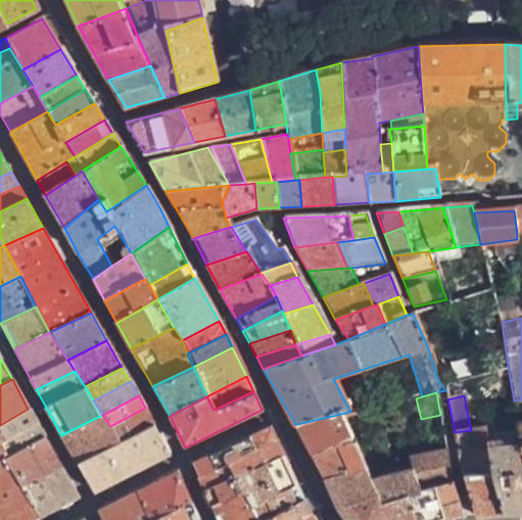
[(154,424),(145,408),(110,426),(120,441),(154,424)]
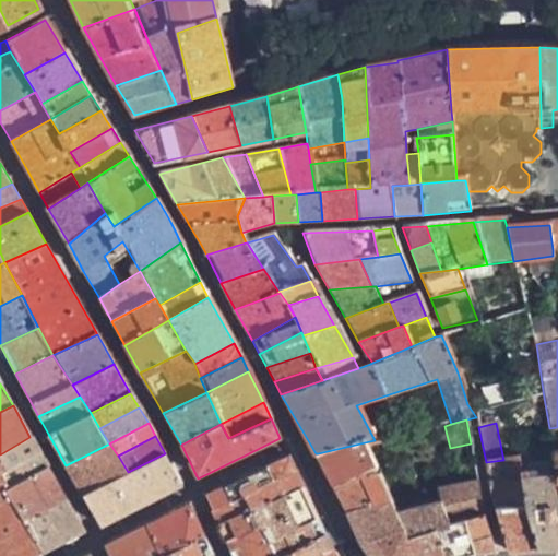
[(47,466),(30,437),(0,454),(0,477),(7,491),(47,466)]
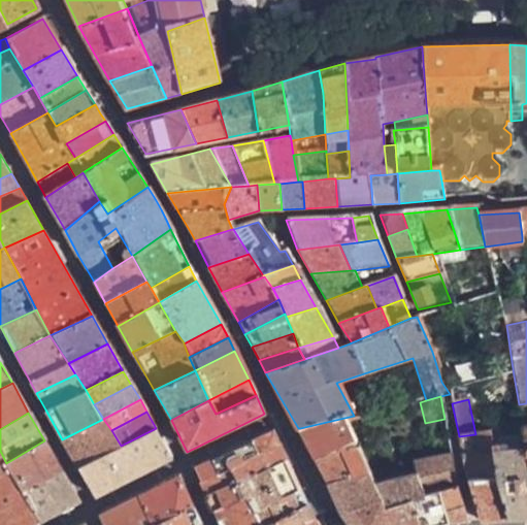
[(357,421),(354,416),(344,418),(347,424),(357,421)]
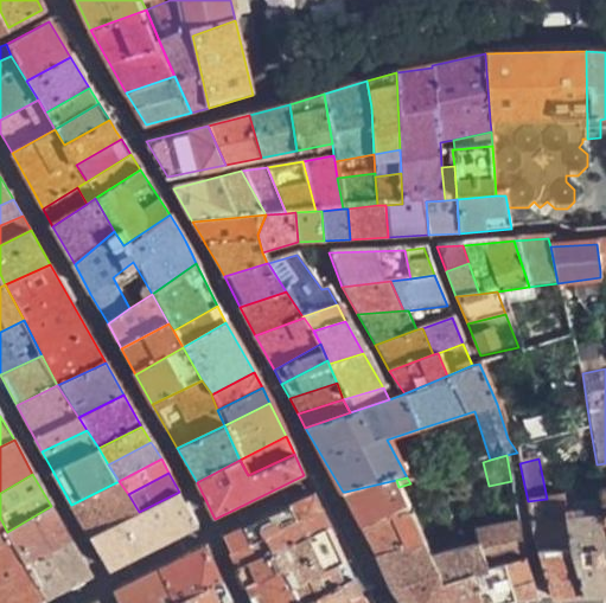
[(345,492),(362,524),(408,508),(399,487),(396,480),(345,492)]
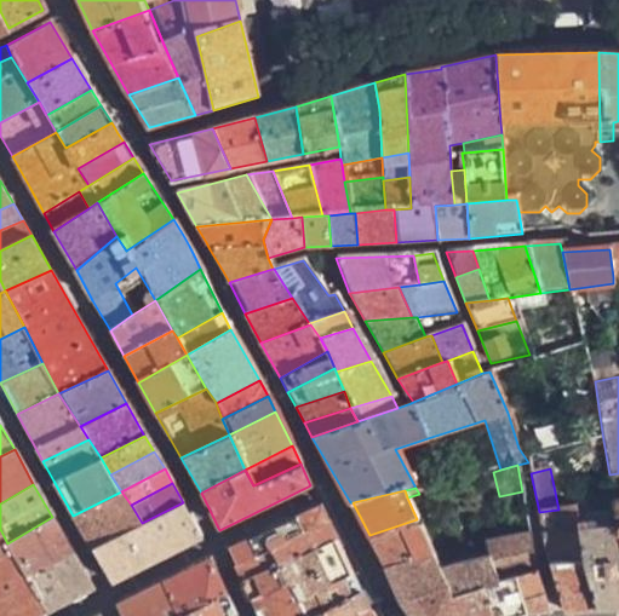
[(73,516),(91,548),(142,523),(131,505),(121,491),(73,516)]
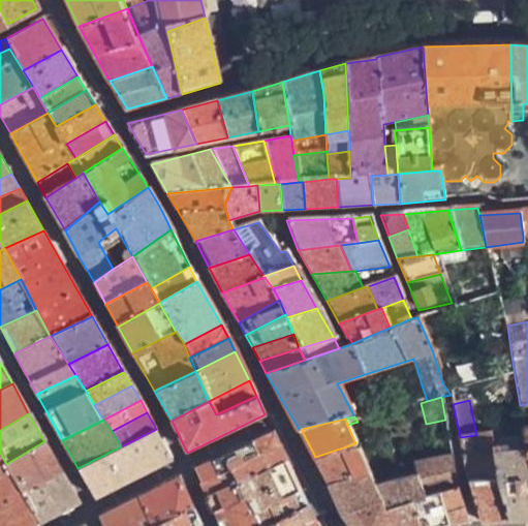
[(121,446),(78,468),(94,498),(173,459),(156,429),(121,446)]
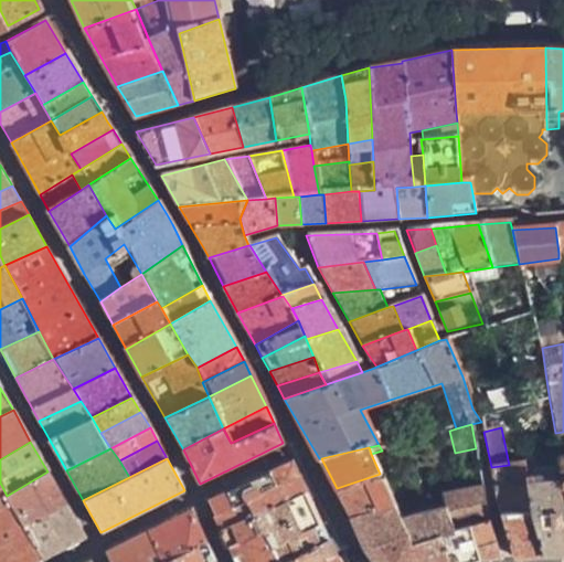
[(208,502),(214,516),(246,500),(254,516),(306,492),(298,477),(291,463),(208,502)]
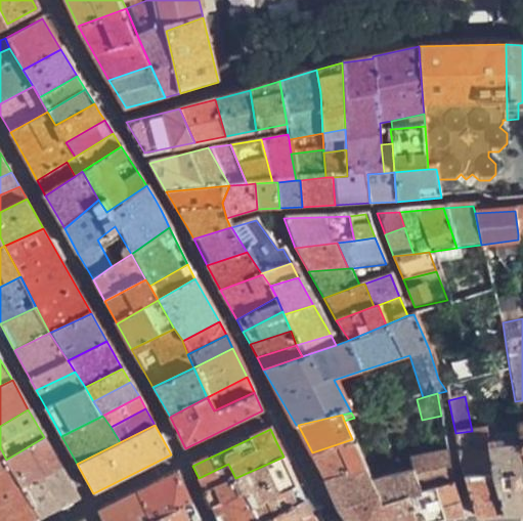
[(455,433),(460,453),(490,451),(488,444),(485,429),(472,431),(455,433)]
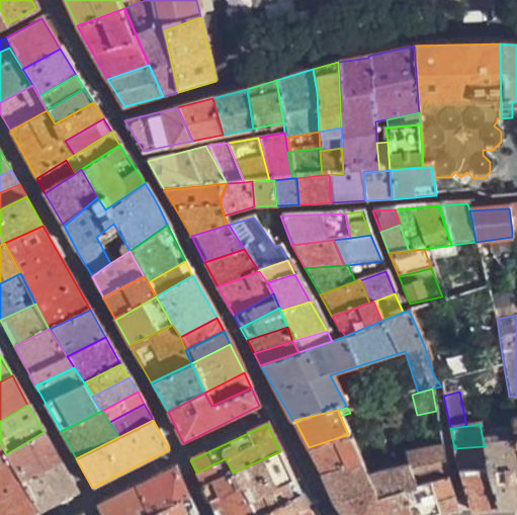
[(61,463),(44,432),(6,454),(24,486),(61,463)]
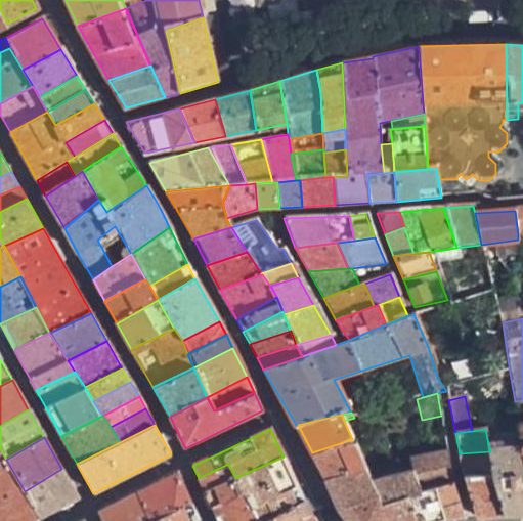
[(312,452),(324,480),(365,468),(352,439),(312,452)]
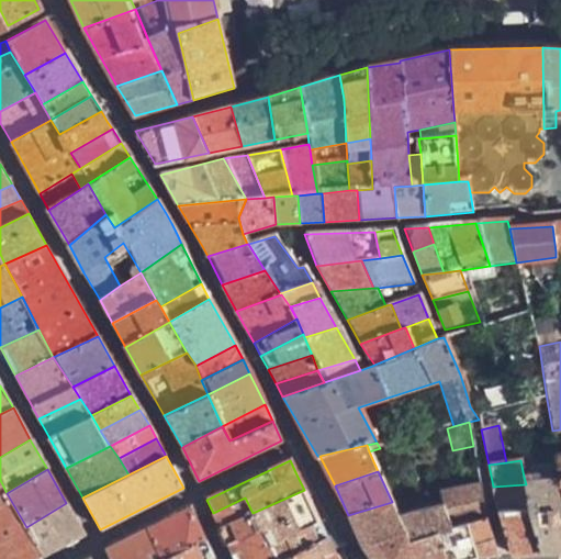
[(541,555),(560,552),(560,489),(559,476),(533,479),(531,476),(524,477),(526,484),(531,510),(541,555)]
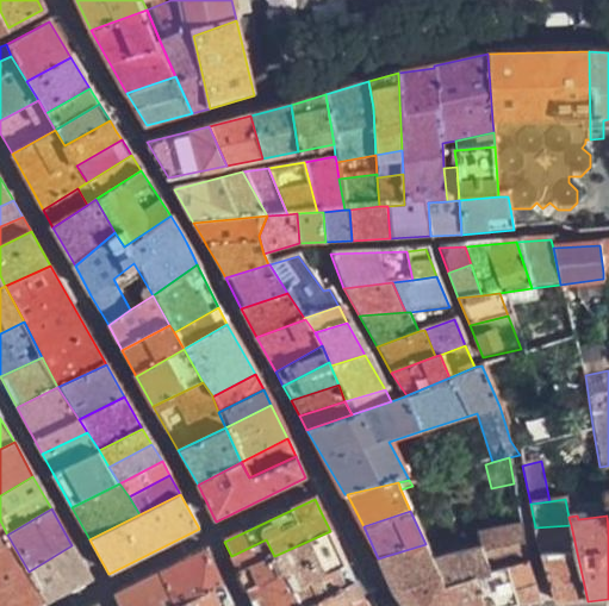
[(47,605),(29,572),(7,535),(0,520),(0,605),(47,605)]
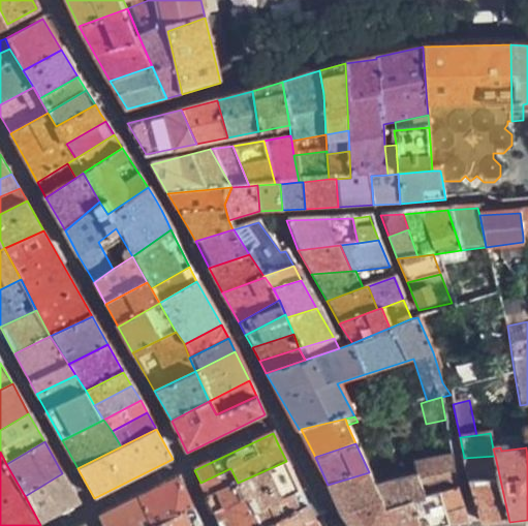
[(421,525),(411,504),(424,499),(437,495),(458,487),(452,456),(437,460),(414,464),(384,471),(389,484),(376,487),(369,472),(328,485),(343,515),(350,525),(421,525)]
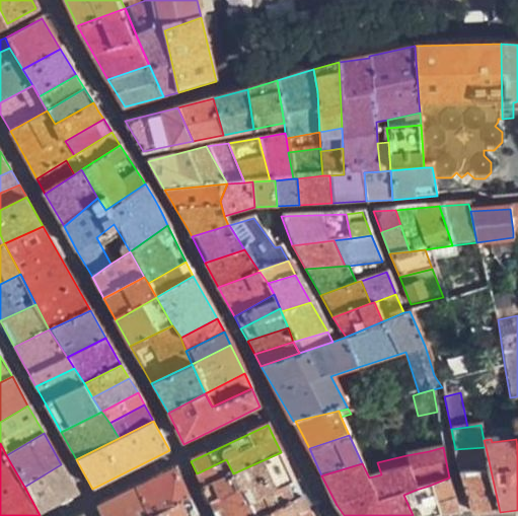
[(455,449),(460,471),(491,470),(486,447),(455,449)]
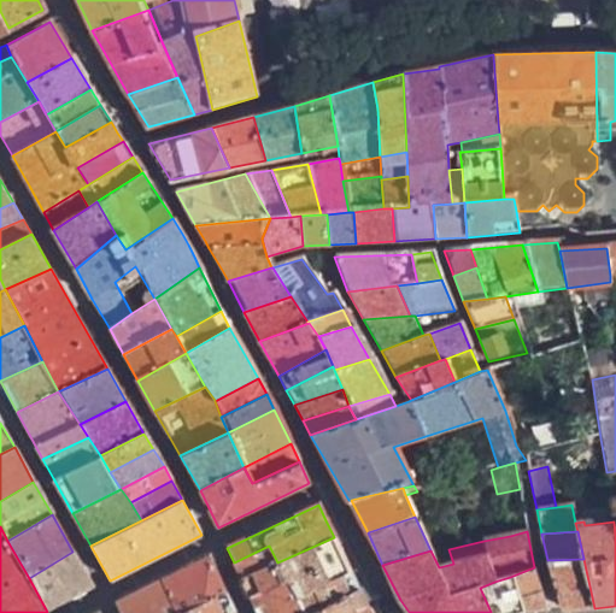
[(342,556),(334,537),(277,563),(286,581),(342,556)]
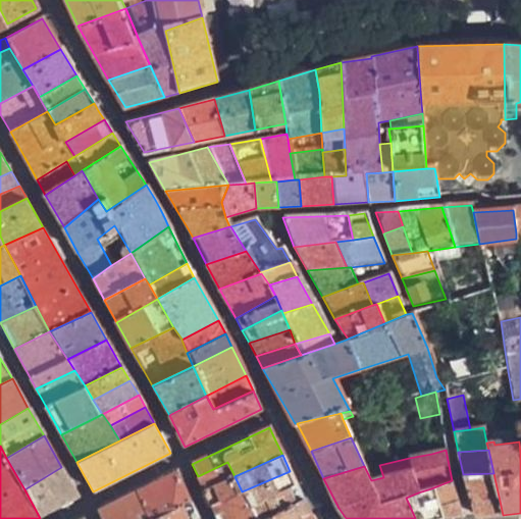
[(198,476),(205,490),(235,476),(227,462),(198,476)]
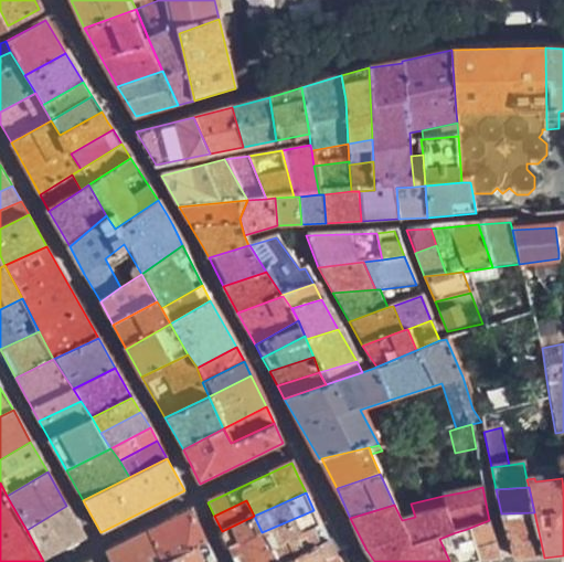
[(85,540),(66,506),(27,530),(43,561),(46,561),(85,540)]
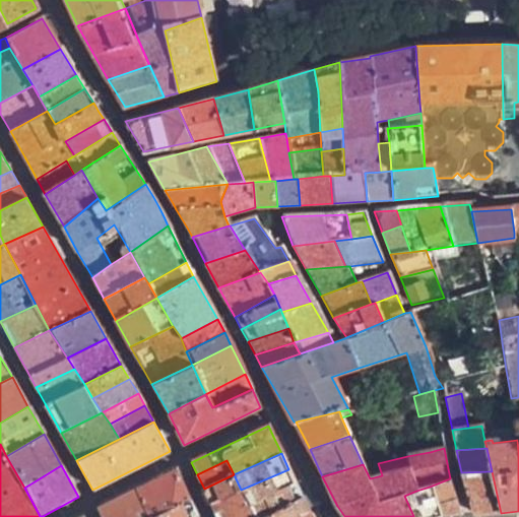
[(156,477),(136,489),(147,516),(197,516),(185,487),(177,467),(156,477)]
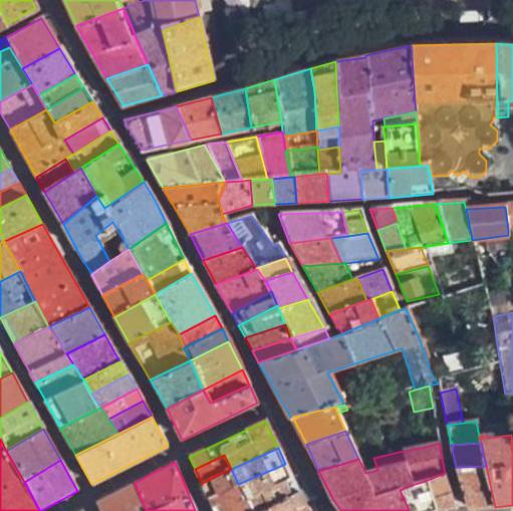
[(292,478),(285,464),(238,484),(245,498),(257,493),(292,478)]
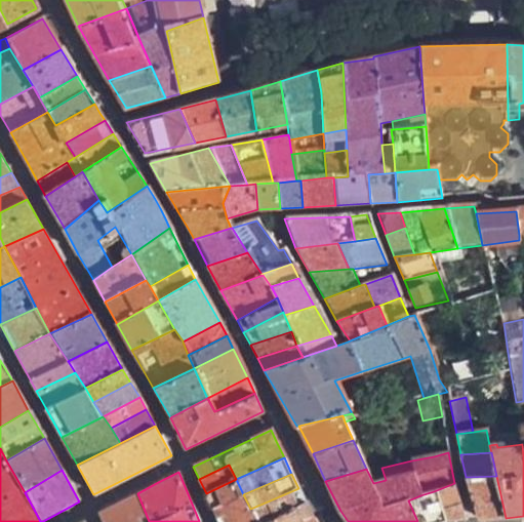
[(506,518),(496,476),(466,477),(476,519),(506,518)]
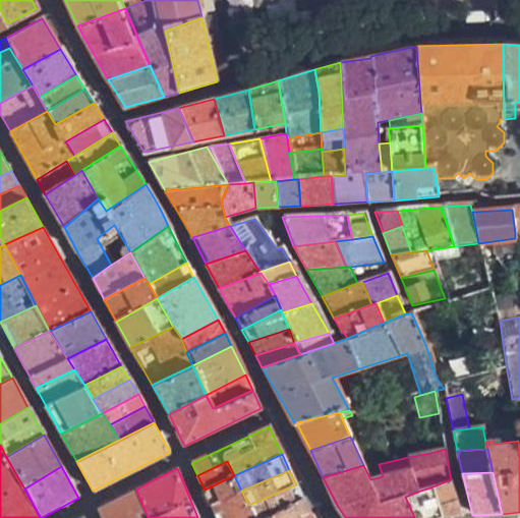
[(205,490),(211,505),(241,491),(234,475),(205,490)]
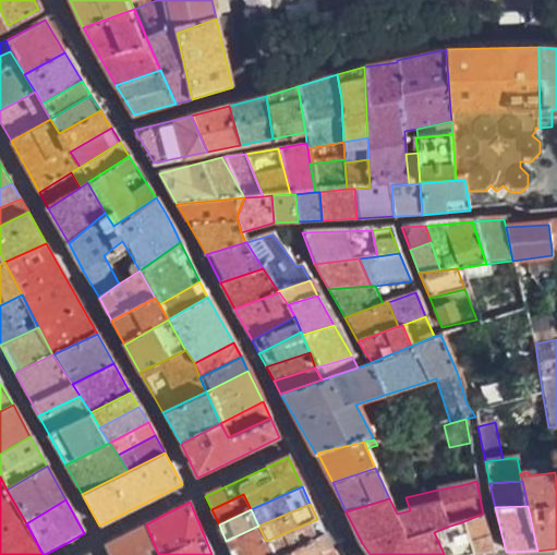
[(461,522),(475,554),(480,554),(493,551),(483,514),(461,522)]
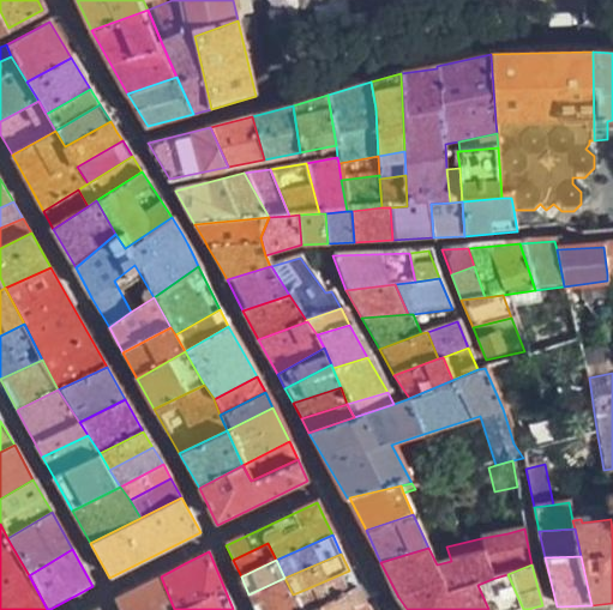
[(317,607),(356,586),(349,571),(307,589),(317,607)]
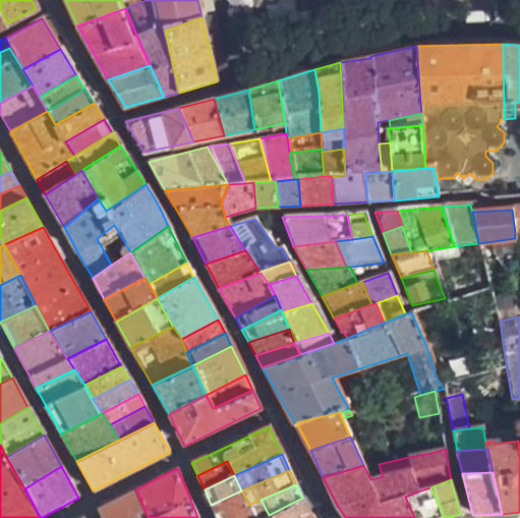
[(444,517),(430,487),(417,492),(405,497),(414,517),(444,517)]
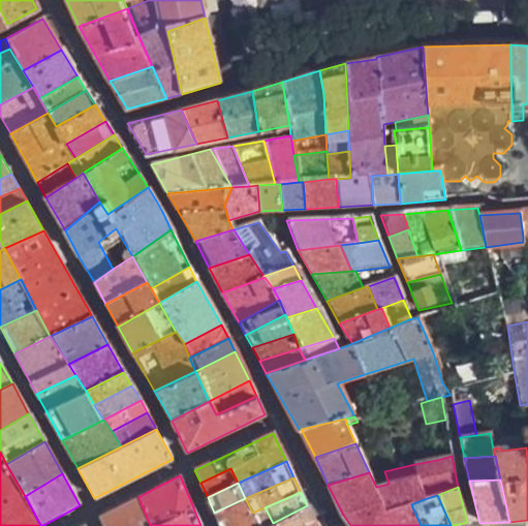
[(150,525),(138,497),(97,518),(101,525),(150,525)]
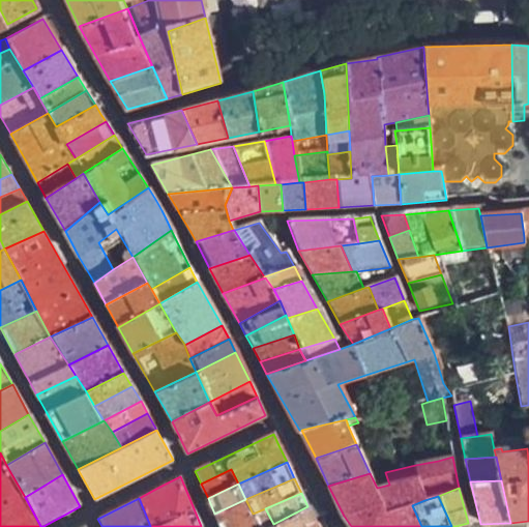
[(214,514),(219,526),(269,526),(273,524),(265,508),(253,514),(245,499),(214,514)]
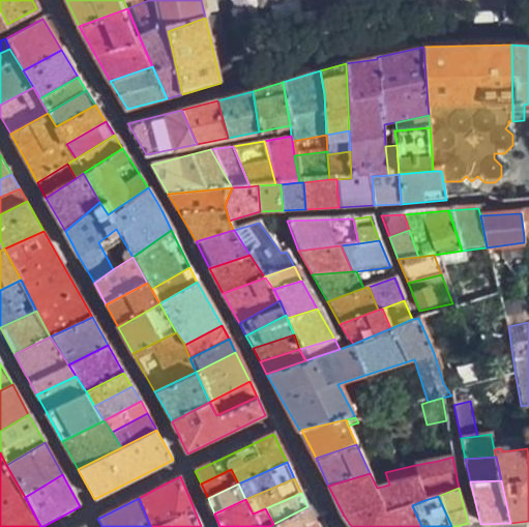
[(306,526),(316,522),(307,506),(273,524),(269,526),(306,526)]
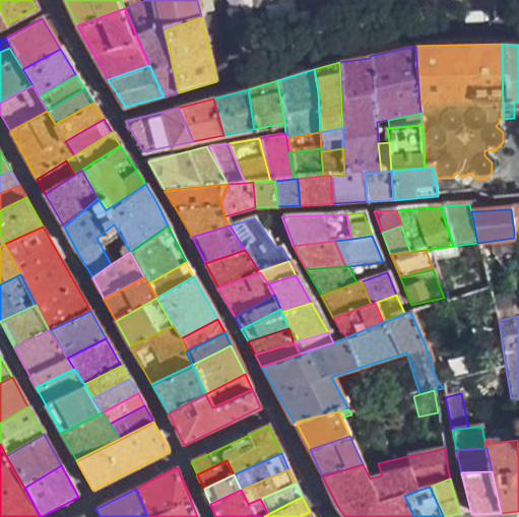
All buildings are outlined.
